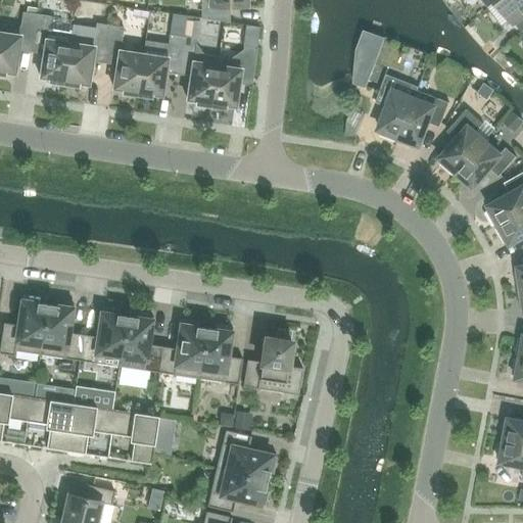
[(201,0),(201,17),(229,24),(230,6),(247,6),(246,0),(201,0)]
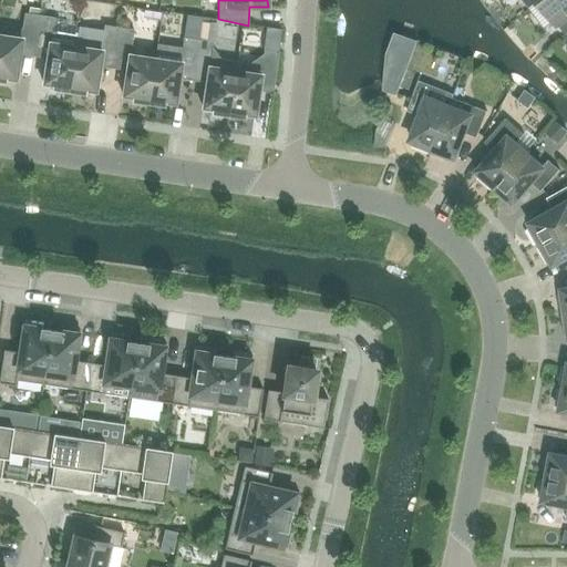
[(566,32),(566,0),(540,0),(538,2),(556,26),(558,24),(566,34),(566,32)]
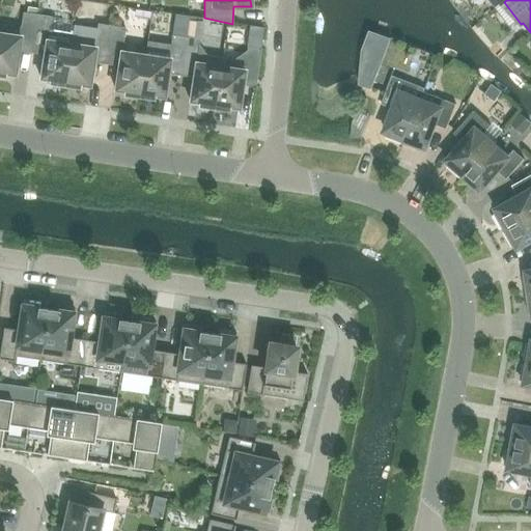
[(20,35),(0,32),(0,74),(4,75),(5,72),(15,73),(20,42),(32,44),(36,14),(23,11),(20,35)]
